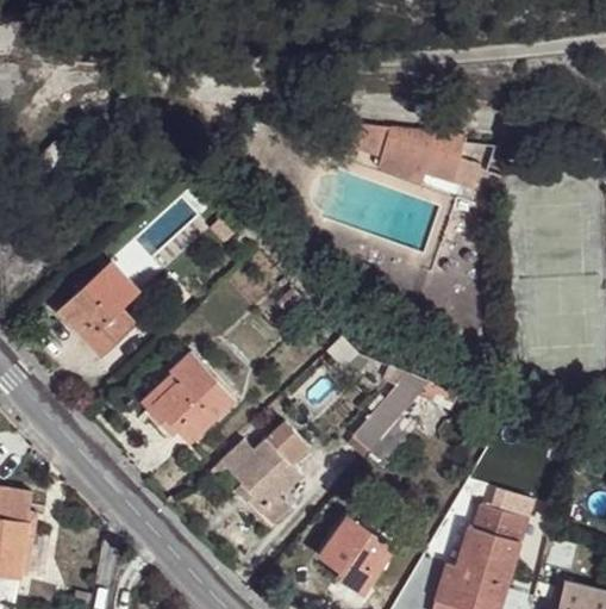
[(348,122),(342,143),(378,157),(387,126),(348,122)]
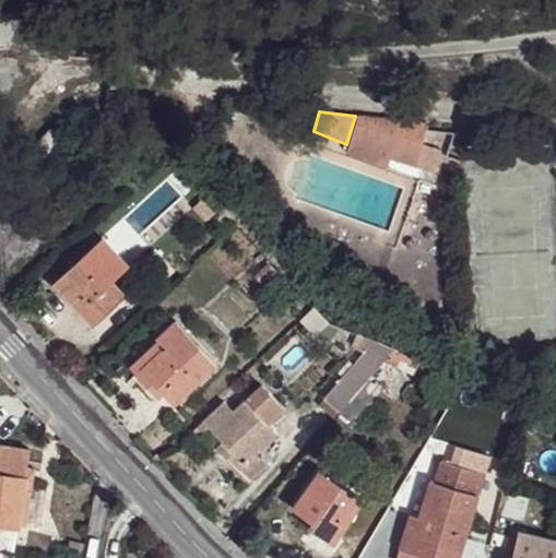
[(346,144),(344,152),(385,166),(388,156),(430,170),(437,150),(420,144),(425,123),(355,116),(346,144)]
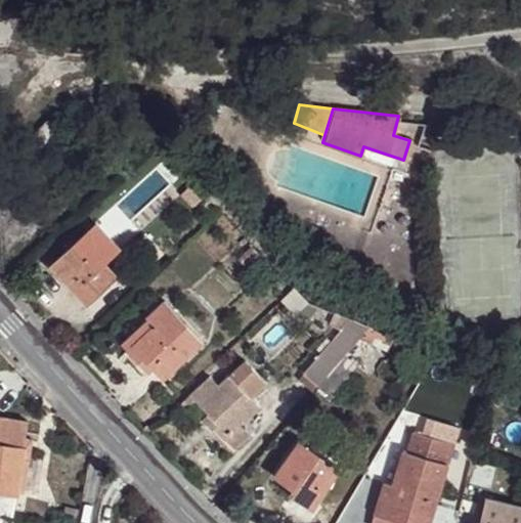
[(49,120),(33,140),(44,147),(58,129),(49,120)]
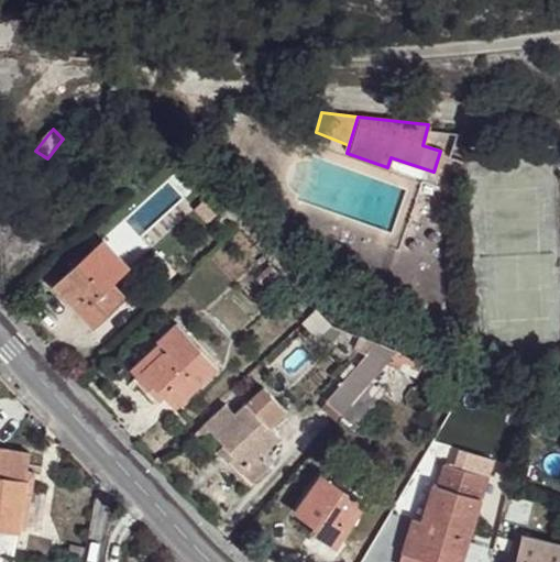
[(124,300),(84,257),(53,286),(94,330),(124,300)]
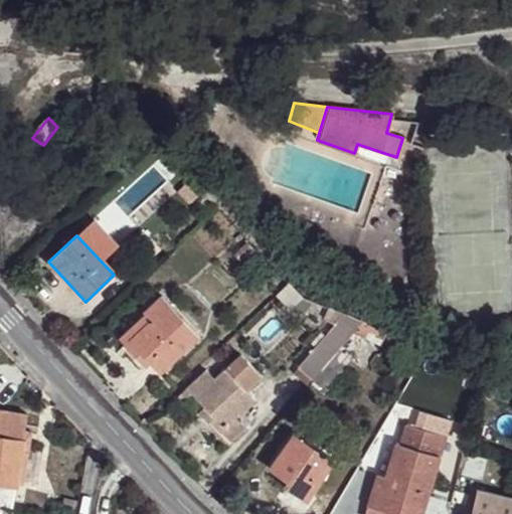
[(194,340),(158,302),(143,316),(148,321),(125,342),(156,376),(194,340)]
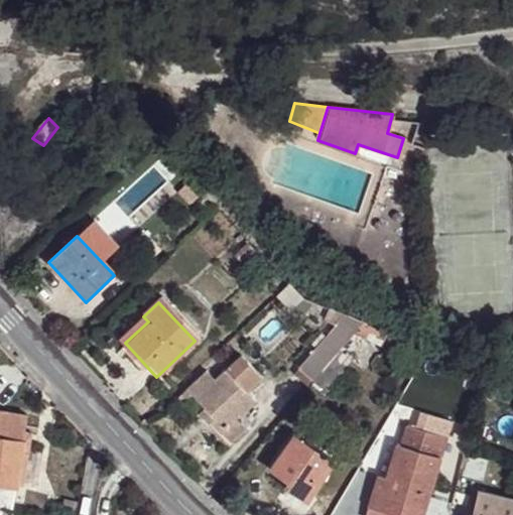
[(348,339),(334,328),(299,368),(313,379),(340,350),(348,339)]
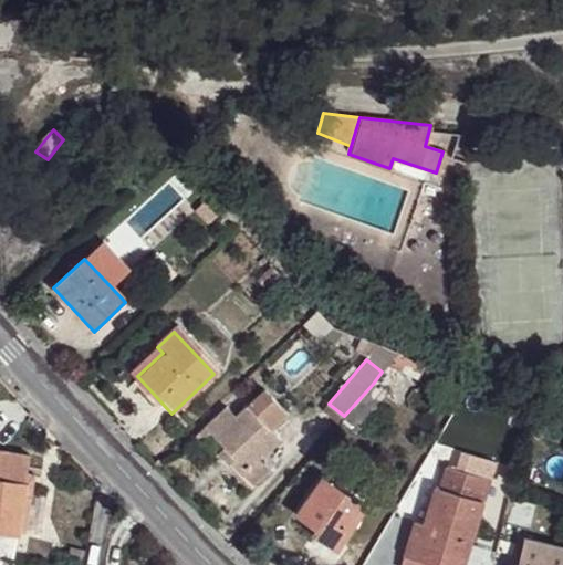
[(388,398),(373,384),(344,416),(361,431),(388,398)]
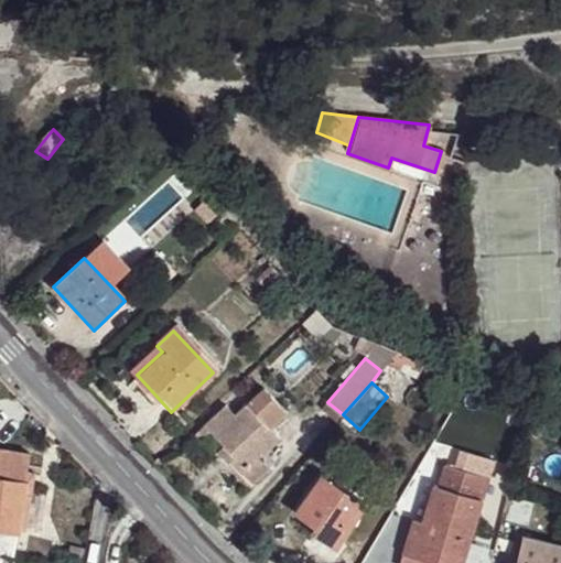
[(281,442),(248,407),(214,439),(233,458),(228,465),(250,489),(271,469),(262,459),(281,442)]
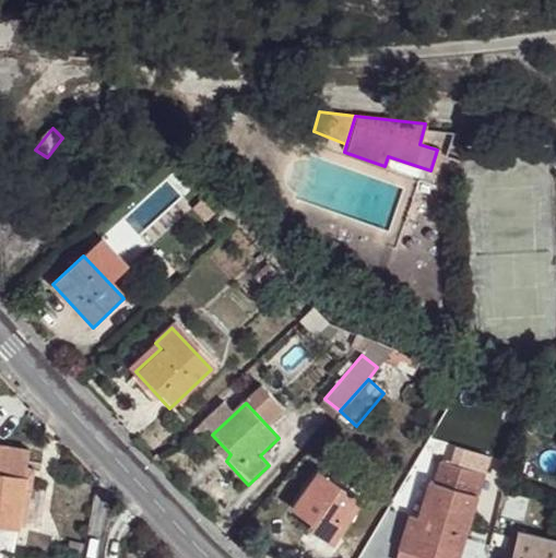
[(0,551),(9,554),(28,454),(0,449),(0,551)]
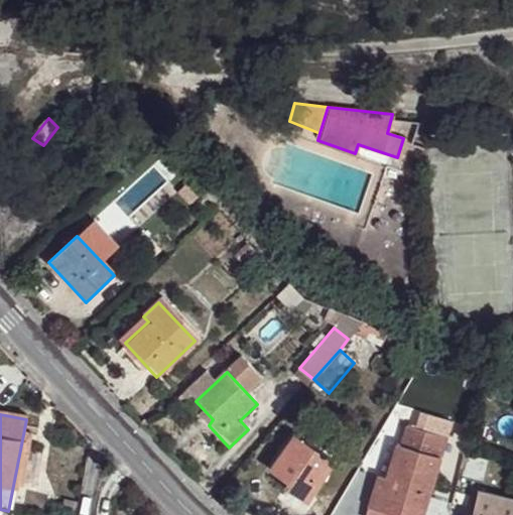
[(424,514),(447,438),(411,426),(405,445),(400,443),(389,480),(378,478),(372,507),(397,514),(424,514)]
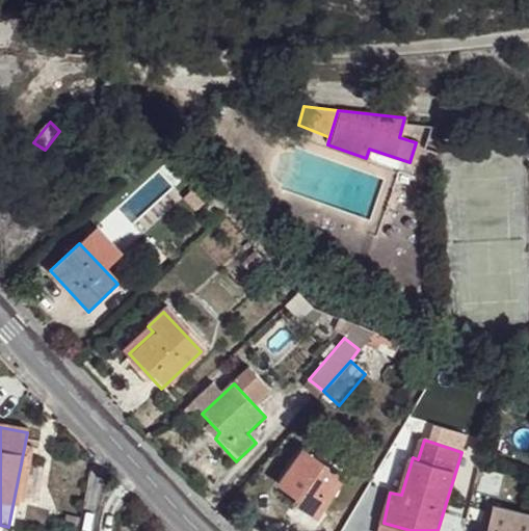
[(345,476),(305,450),(279,488),(295,499),(292,504),(317,521),(345,476)]
